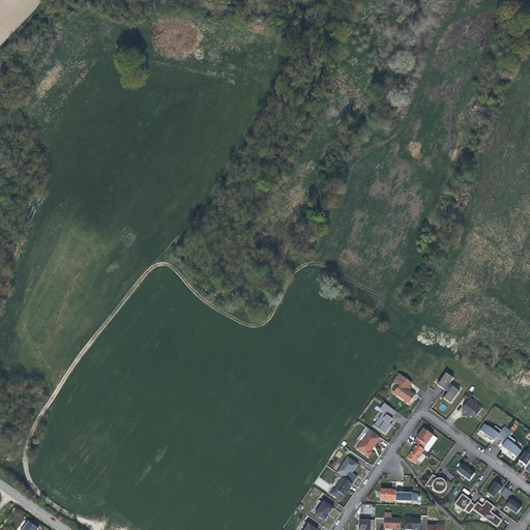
[(445,390),(450,384),(454,378),(447,373),(438,385),(445,390)]
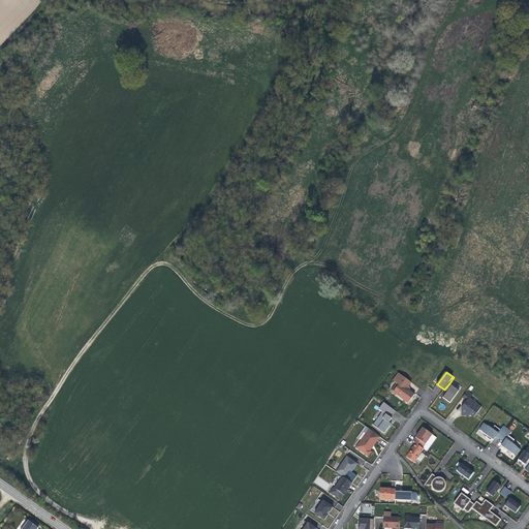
[(399,385),(394,393),(409,403),(415,395),(410,392),(408,390),(409,389),(410,387),(409,386),(411,382),(399,374),(396,378),(400,380),(397,383),(399,385)]
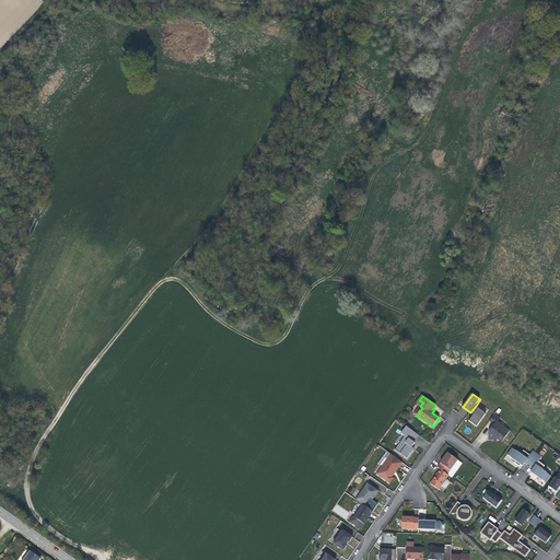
[(476,406),(470,412),(473,413),(475,415),(469,421),(477,427),(487,413),(476,406)]
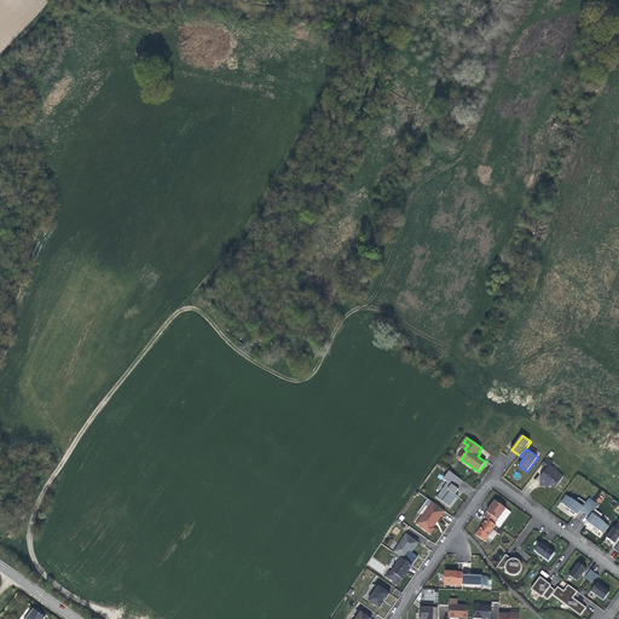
[(555,489),(563,474),(549,466),(553,461),(545,457),(541,466),(544,468),(536,481),(548,489),(549,486),(555,489)]
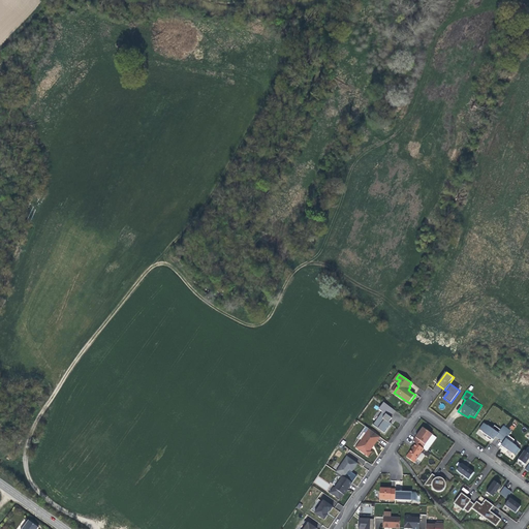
[(383,412),(392,416),(396,410),(385,403),(380,409),(383,412)]
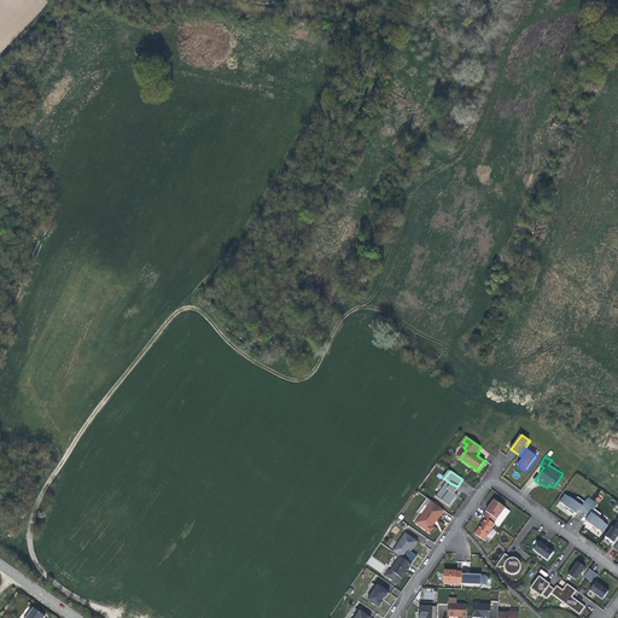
[(459,489),(458,487),(448,482),(445,485),(445,487),(455,494),(458,491),(459,489)]
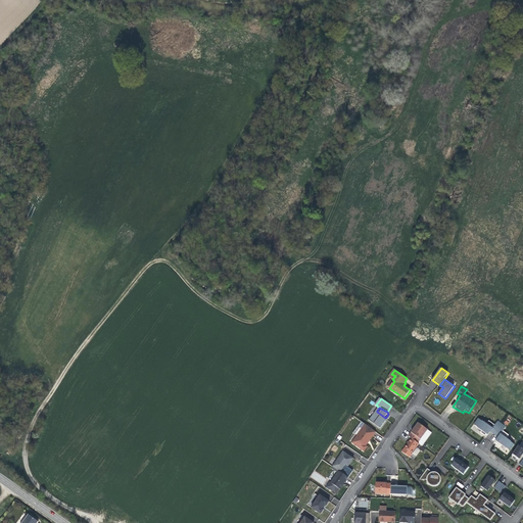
[(385,418),(377,412),(374,416),(373,416),(370,420),(381,428),(387,419),(385,418)]
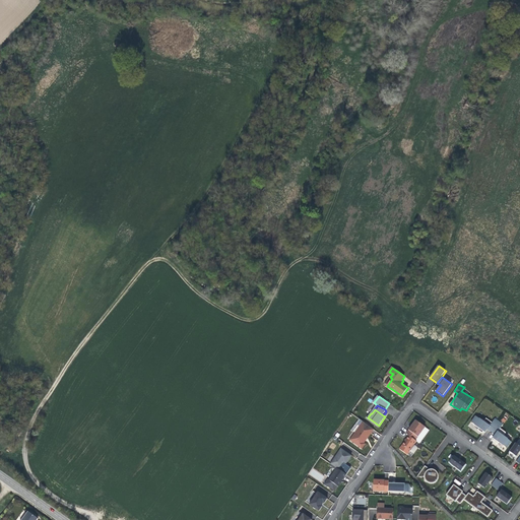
[(479,428),(484,420),(480,417),(476,414),(472,420),(475,424),(475,425),(479,428)]
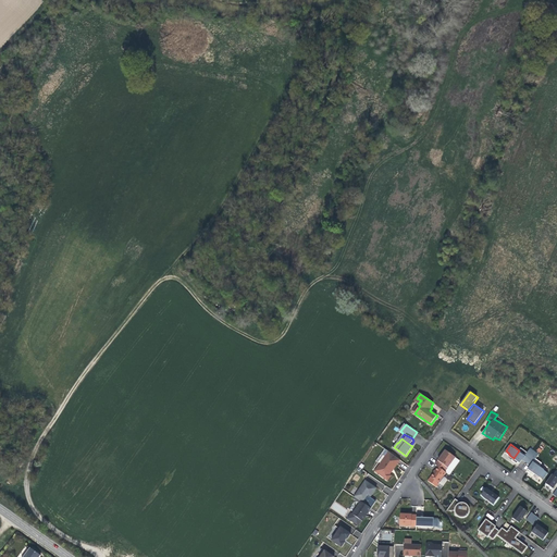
[(519,450),(514,458),(512,459),(515,461),(517,463),(518,461),(520,462),(522,459),(528,453),(521,447),(519,450)]
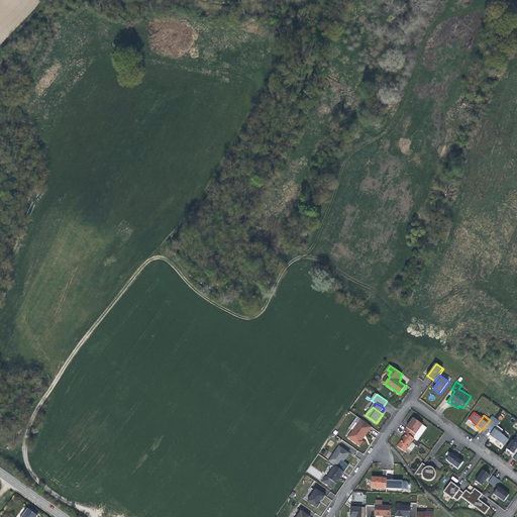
[(493,416),(490,420),(485,426),(489,428),(496,418),(493,416)]
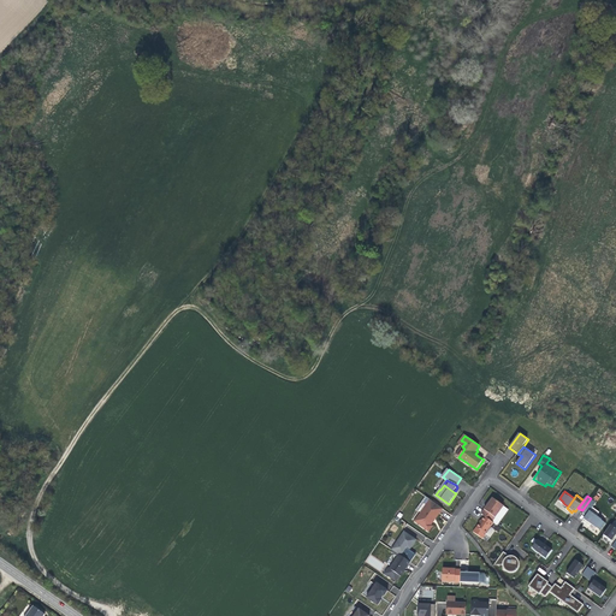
[(481,514),(485,516),(492,521),(504,505),(493,498),(487,505),(481,514)]
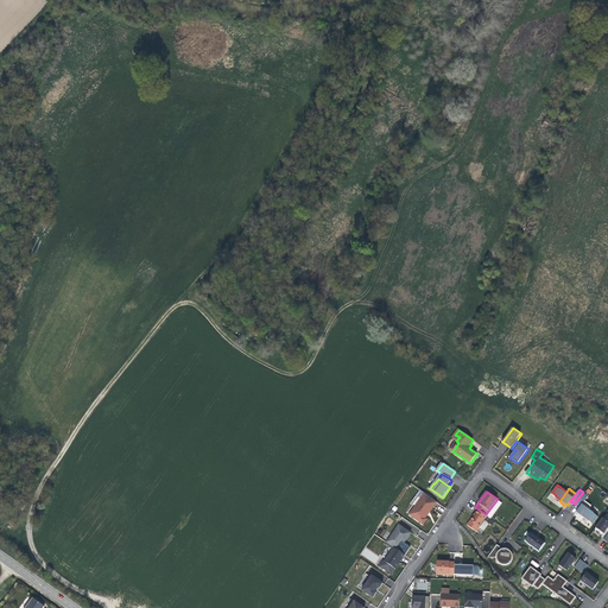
[(580,508),(586,500),(589,495),(583,492),(575,504),(580,508)]
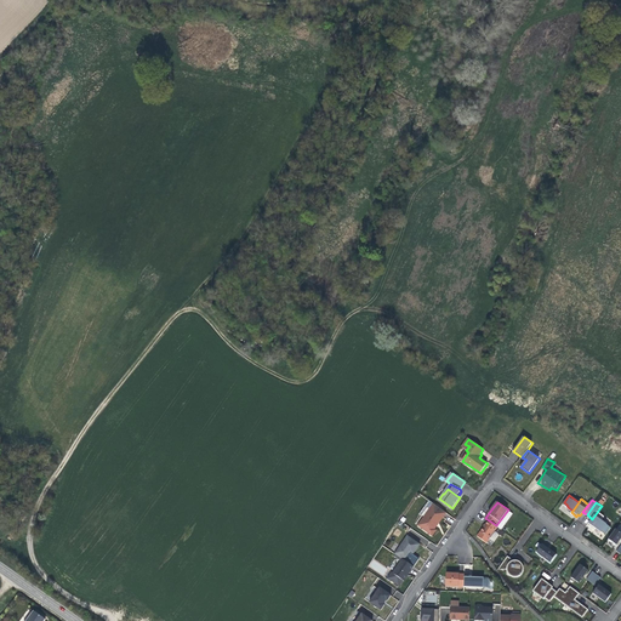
[(446,513),(433,503),(417,525),(432,536),(436,530),(434,529),(433,529),(442,517),(443,518),(446,513)]
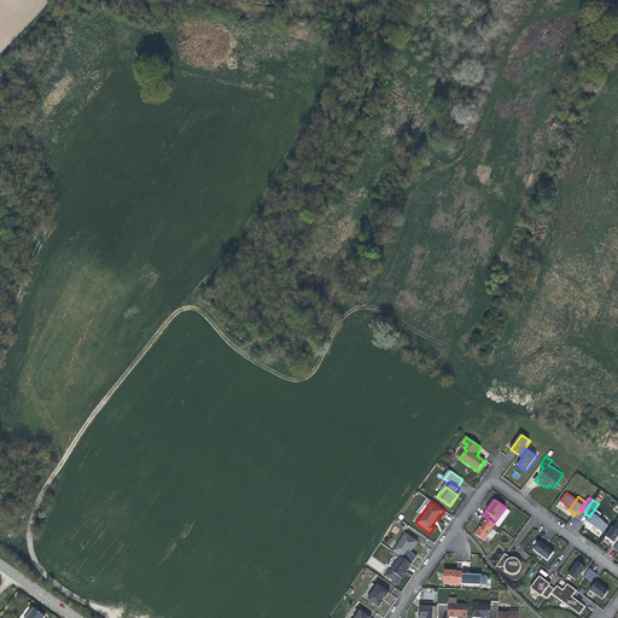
[(595,508),(589,517),(586,520),(588,522),(587,524),(589,525),(592,528),(593,525),(598,529),(599,529),(602,532),(608,525),(604,522),(599,517),(601,514),(595,508)]
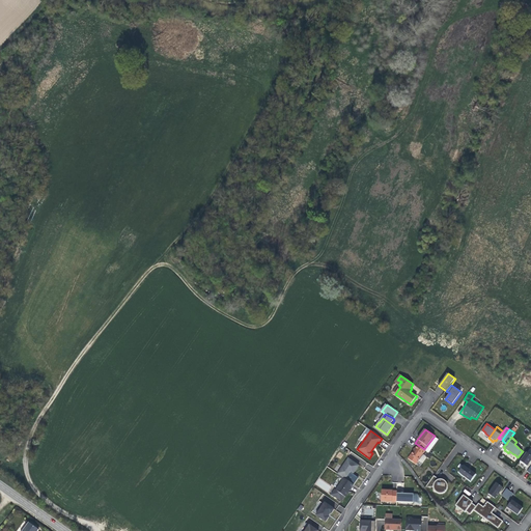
[(426,450),(424,449),(418,445),(415,449),(411,454),(419,460),(426,450)]
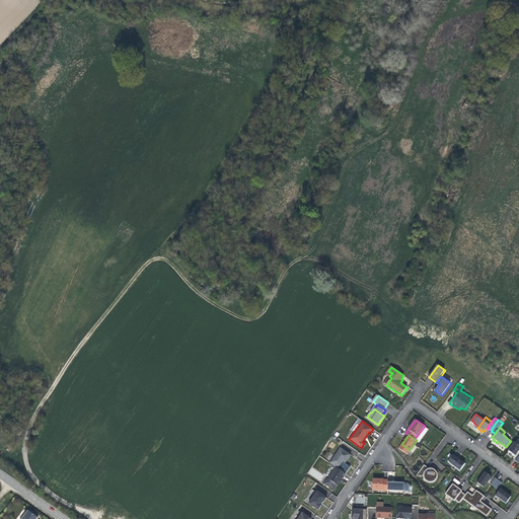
[(513,453),(515,455),(518,450),(518,444),(515,442),(509,450),(513,453)]
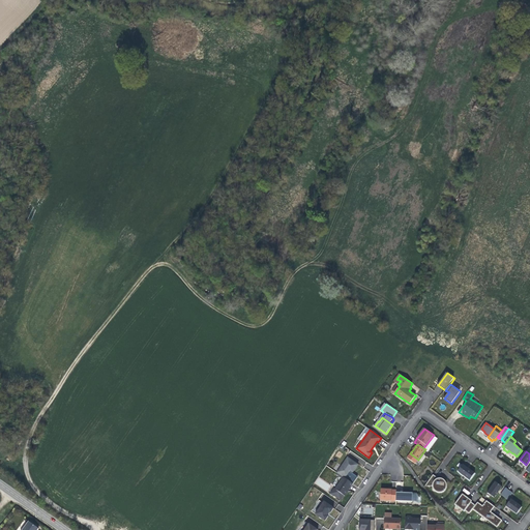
[(348,457),(337,472),(344,476),(346,478),(351,472),(352,470),(353,471),(358,464),(348,457)]
